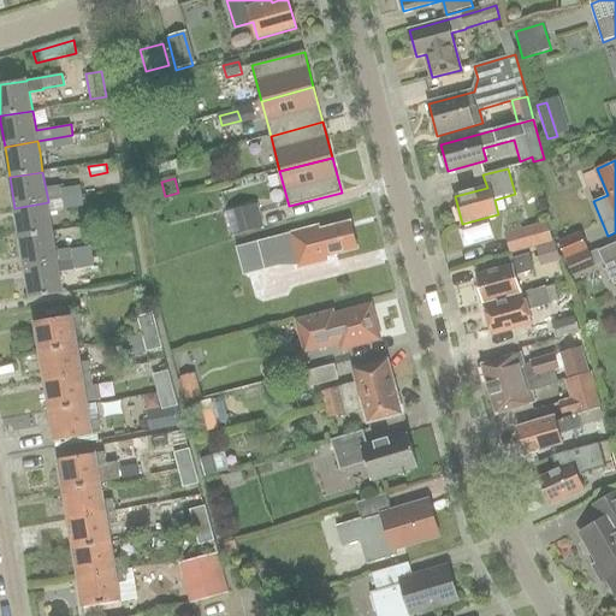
[(82,195),(81,185),(60,189),(63,199),(82,195)]
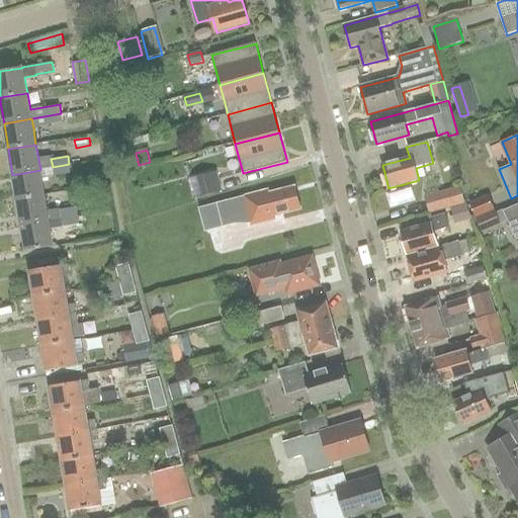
[(45,195),(41,179),(71,175),(69,164),(53,167),(40,169),(40,170),(12,175),(17,200),(45,195)]
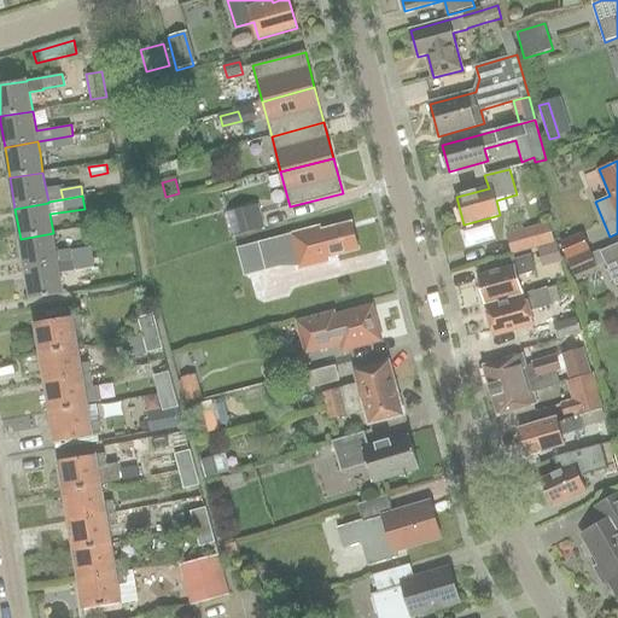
[(266,229),(260,205),(227,213),(233,238),(266,229)]
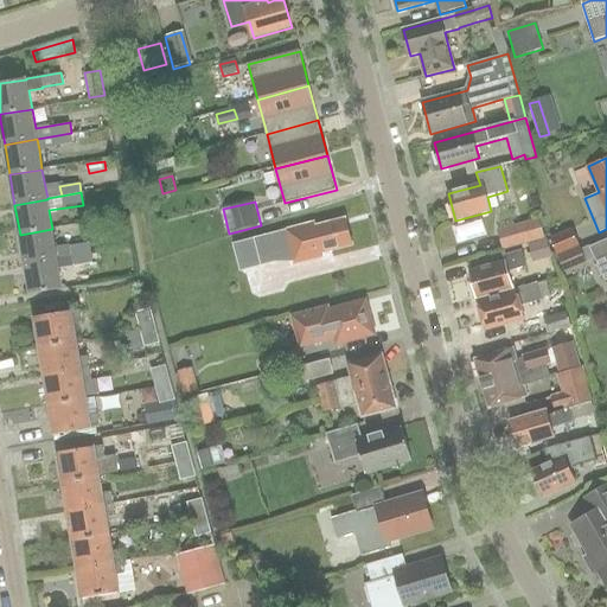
[(315,223),(286,231),(254,240),(261,267),(276,263),(273,254),(291,248),(295,264),(325,257),(324,253),(353,246),(346,219),(317,227),(315,223)]
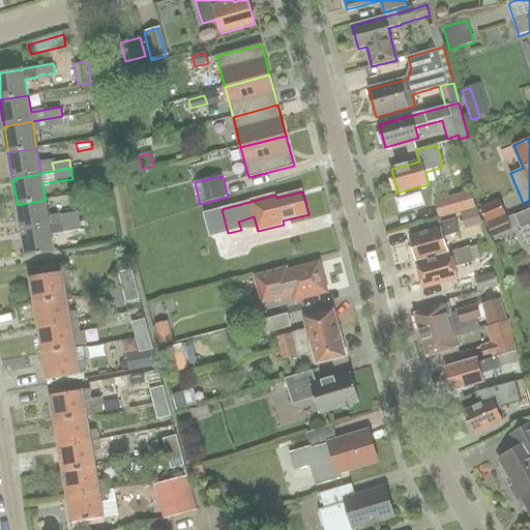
[(475,209),(470,192),(447,198),(451,216),(475,209)]
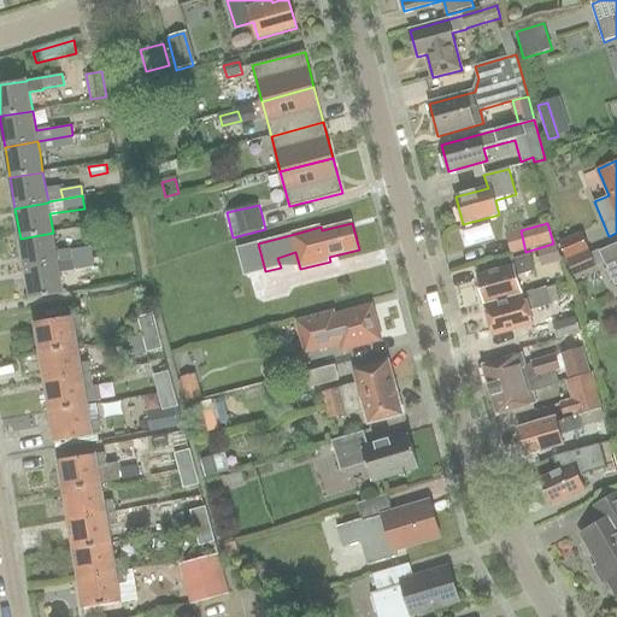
[(25,269),(94,257),(93,247),(57,251),(53,233),(21,239),(25,269)]
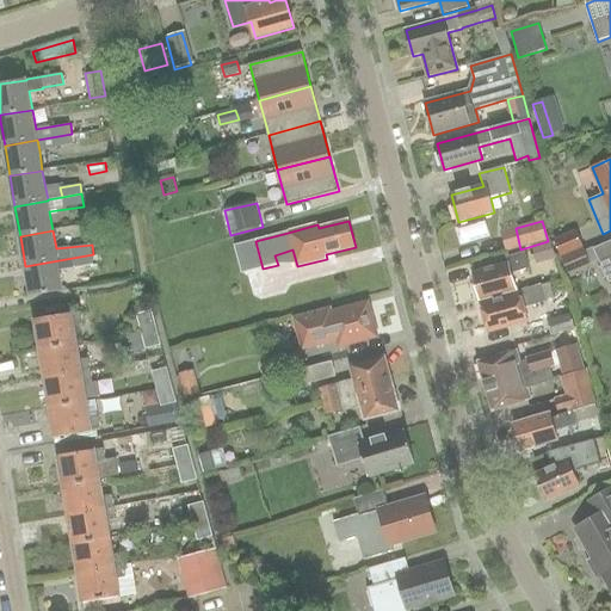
[(556,244),(561,257),(584,248),(578,235),(556,244)]
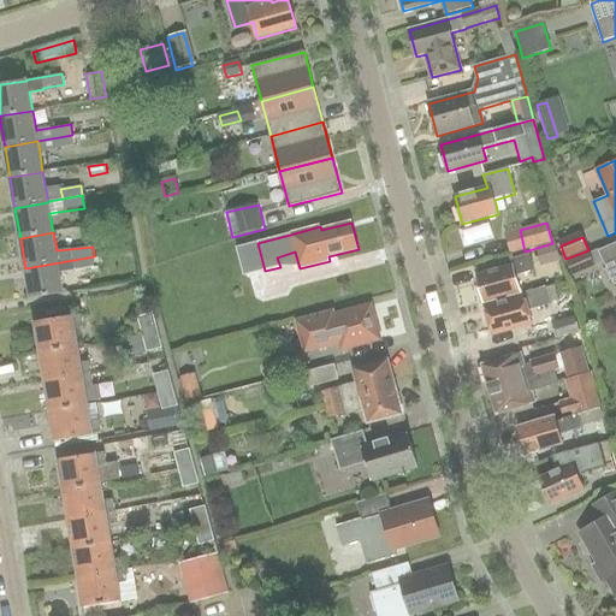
[(615,243),(599,250),(590,254),(588,250),(566,259),(572,272),(574,277),(604,264),(614,285),(615,284),(615,243)]
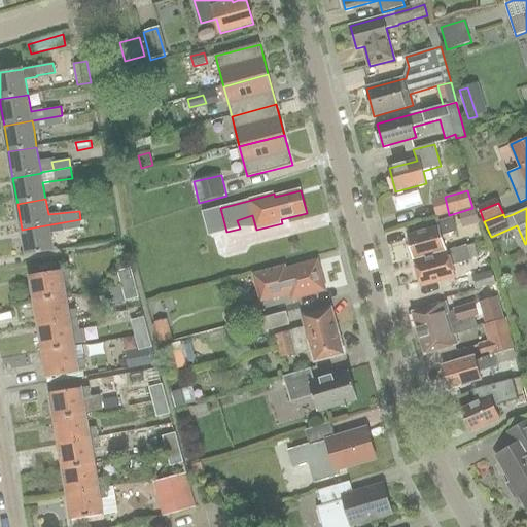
[(459,214),(463,229),(479,224),(475,209),(459,214)]
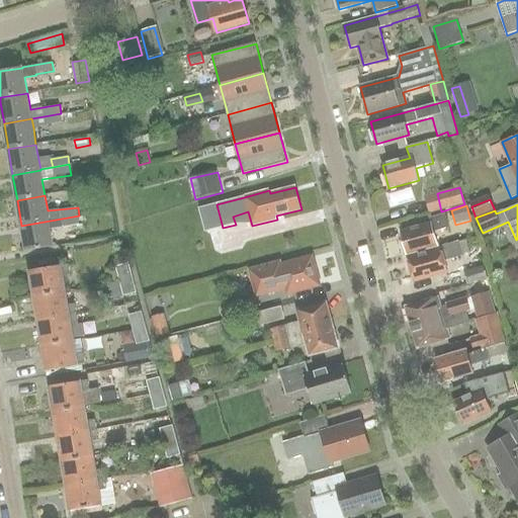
[(434,232),(449,228),(445,214),(430,219),(431,224),(401,232),(407,255),(438,246),(434,232)]
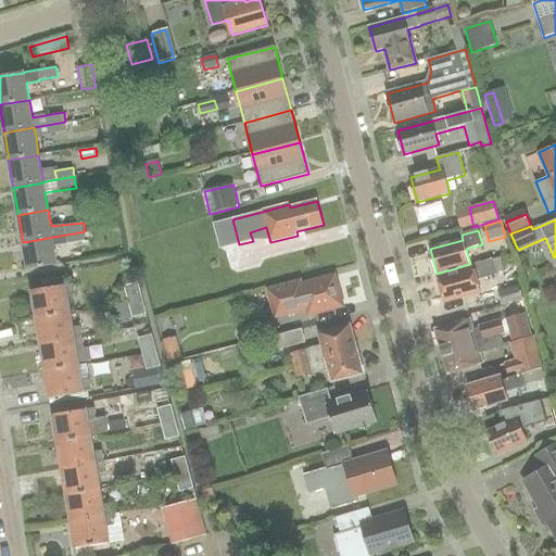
[(58,265),(54,245),(86,241),(85,231),(23,242),(27,270),(58,265)]
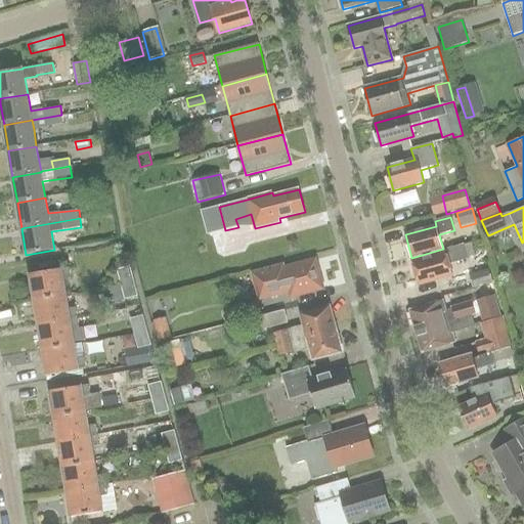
[(449,264),(468,259),(464,246),(445,251),(446,252),(412,261),(419,285),(452,275),(449,264)]
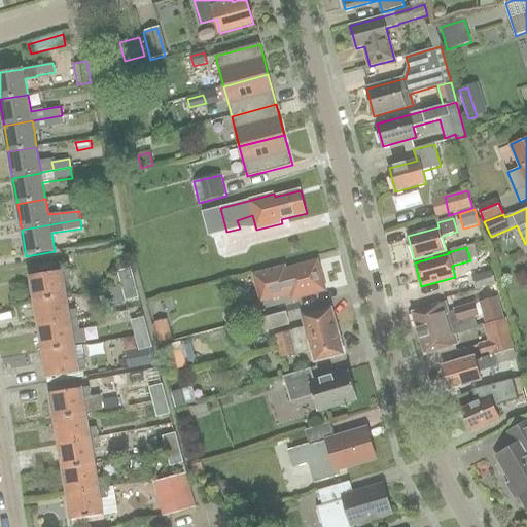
[(286,270),(267,274),(253,278),(260,303),(291,294),(292,299),(324,290),(317,262),(286,270)]
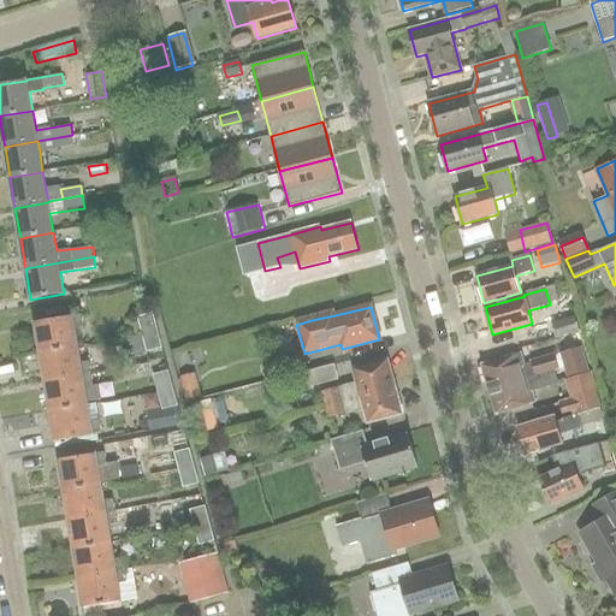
[(35,323),(40,353),(78,347),(76,329),(84,327),(82,314),(35,323)]
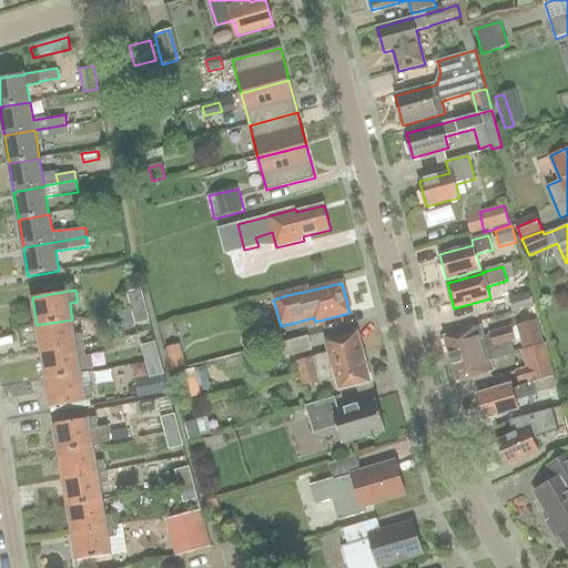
[(146,306),(142,290),(128,293),(131,310),(146,306)]
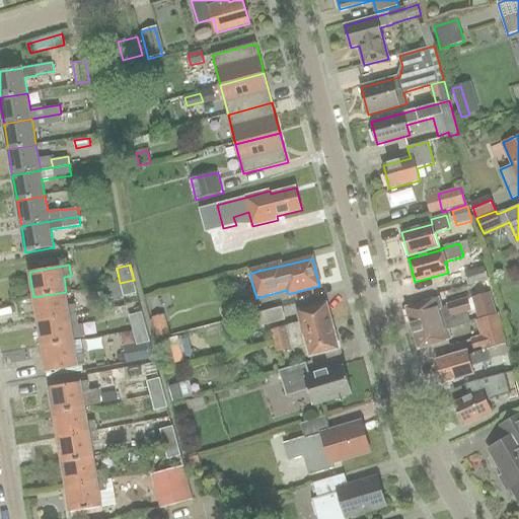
[(489,279),(485,267),(465,273),(468,285),(489,279)]
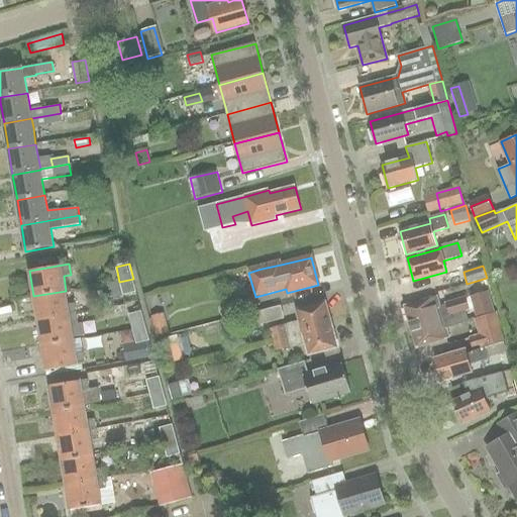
[(137,292),(133,279),(119,282),(123,296),(137,292)]
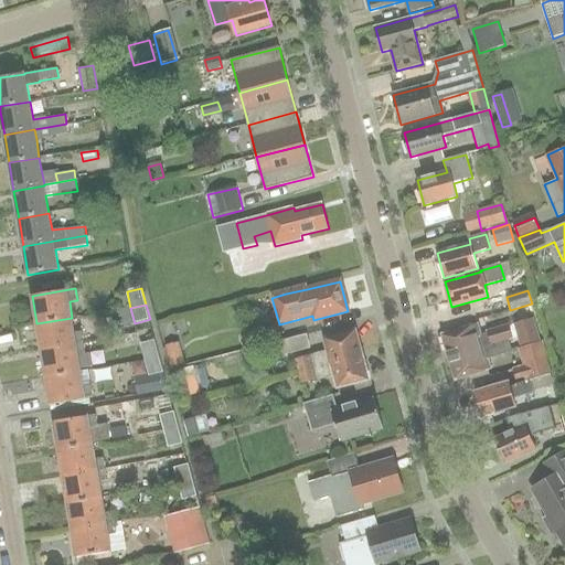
[(74,333),(72,318),(36,323),(41,350),(84,343),(83,332),(74,333)]
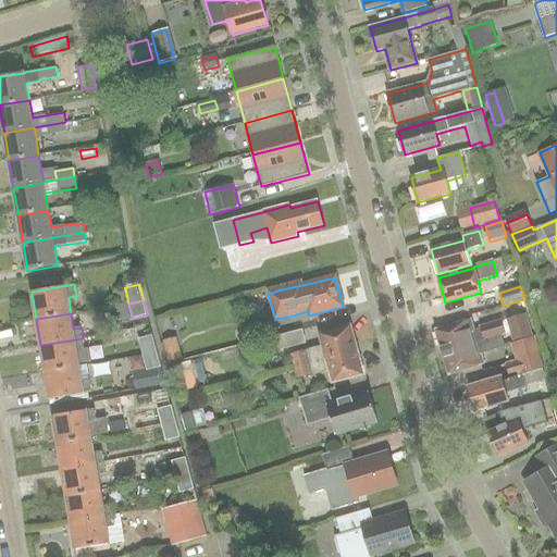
[(511,344),(511,346),(535,338),(527,313),(507,319),(514,343),(511,344)]
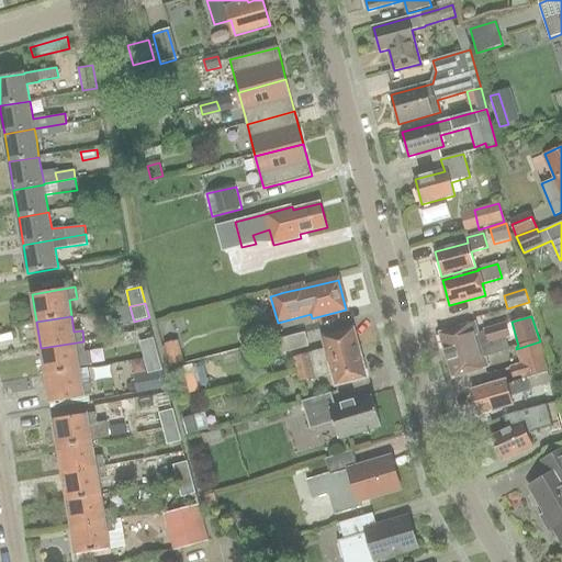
[(447,356),(507,338),(512,337),(507,323),(484,329),(485,332),(478,333),(475,323),(440,334),(447,356)]
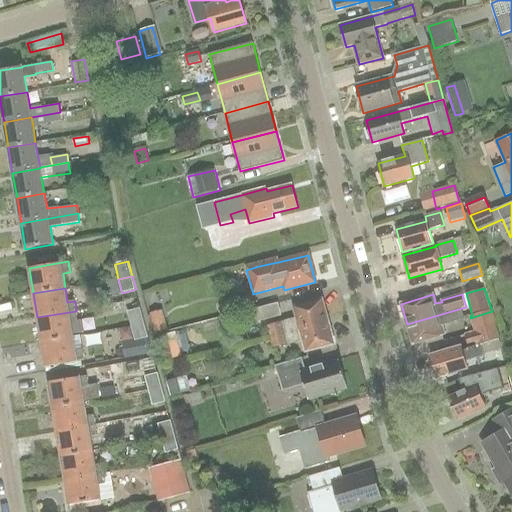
[(252,295),(218,302),(221,314),(255,306),(252,295)]
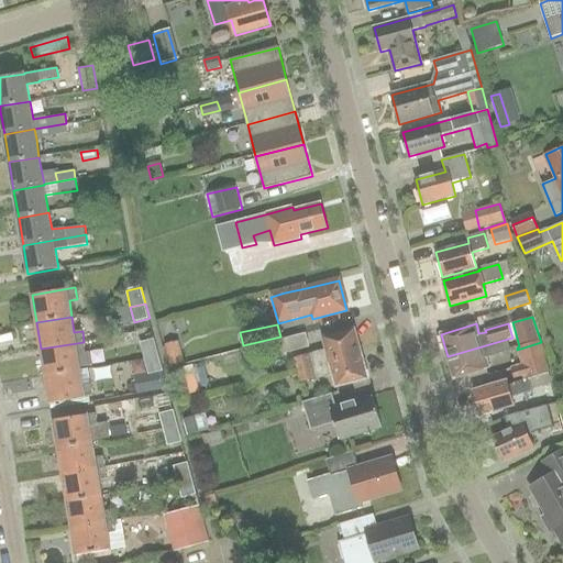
[(294,359),(298,371),(361,354),(354,329),(323,338),(327,350),(294,359)]
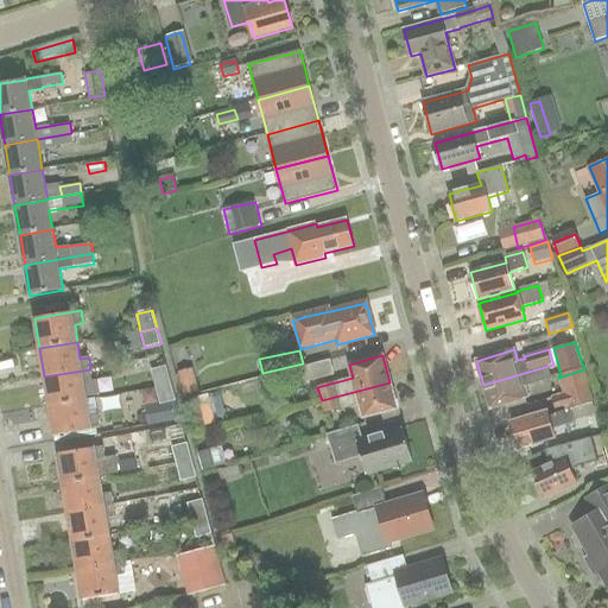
[(335,374),(330,360),(302,367),(305,382),(335,374)]
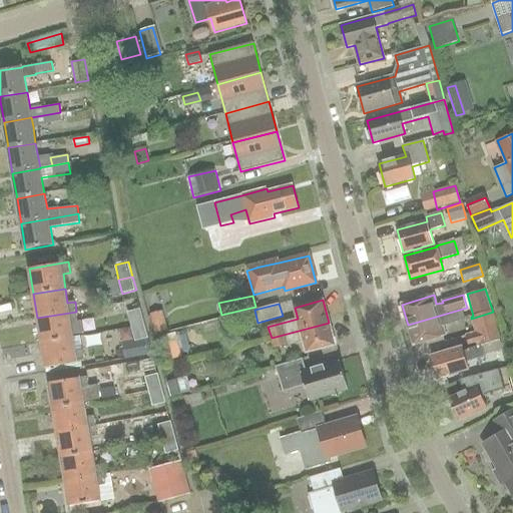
[(446,336),(443,327),(466,320),(463,309),(408,325),(414,345),(446,336)]
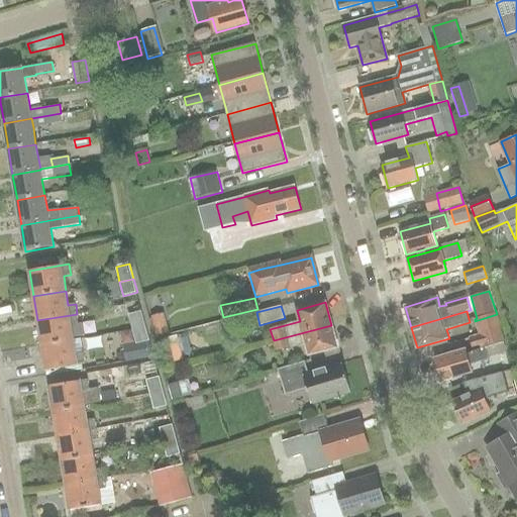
[(146,327),(142,312),(128,315),(132,329),(146,327)]
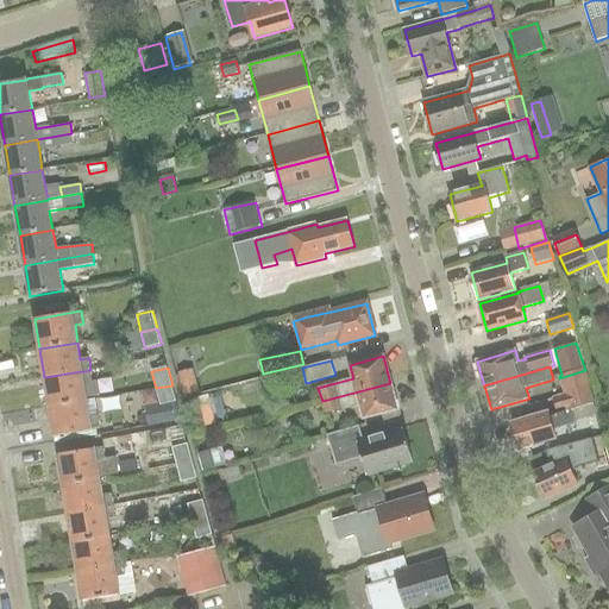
[(184,395),(199,391),(193,368),(179,372),(184,395)]
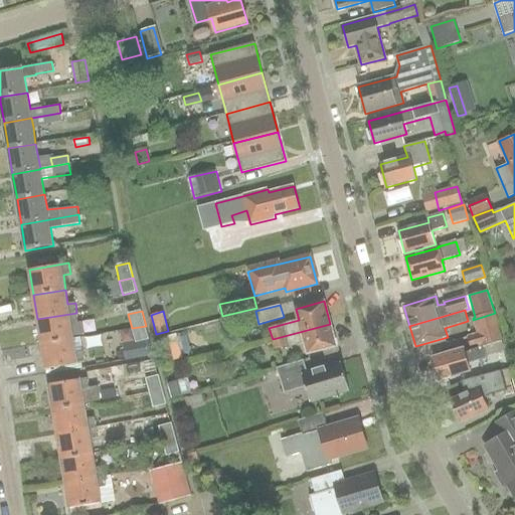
[(78,323),(76,313),(37,319),(41,344),(73,338),(71,324),(78,323)]
